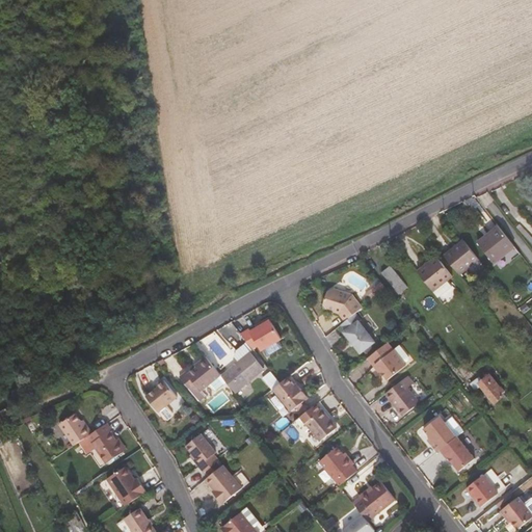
[(477,241),(494,263),(514,247),(498,225),(485,236),(485,235),(477,241)]
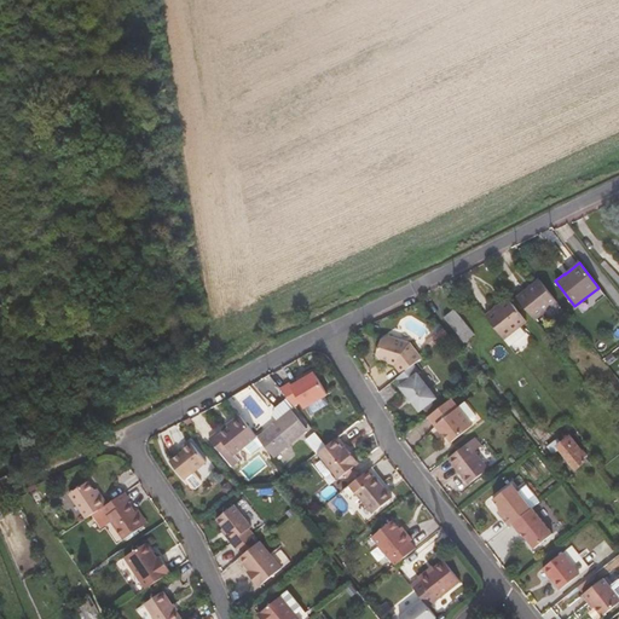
[(516,296),(536,319),(557,302),(538,279),(516,296)]
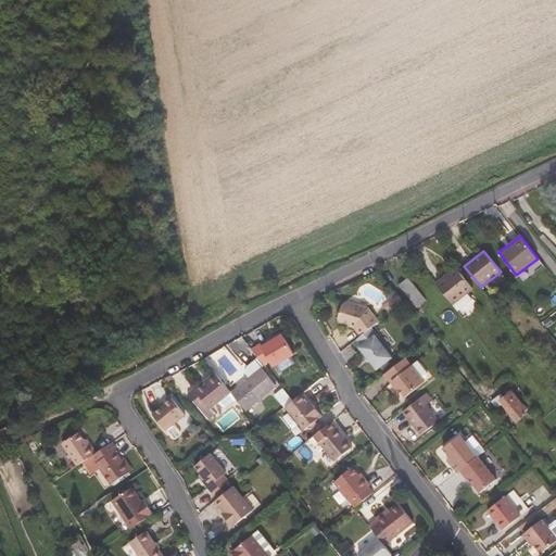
[(454,304),(468,293),(472,289),(456,269),(443,278),(437,282),(454,304)]
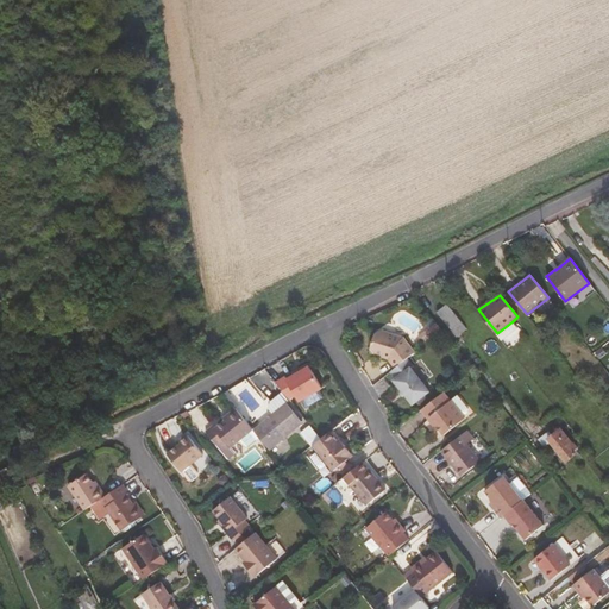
[(437,312),(449,328),(459,319),(447,305),(437,312)]
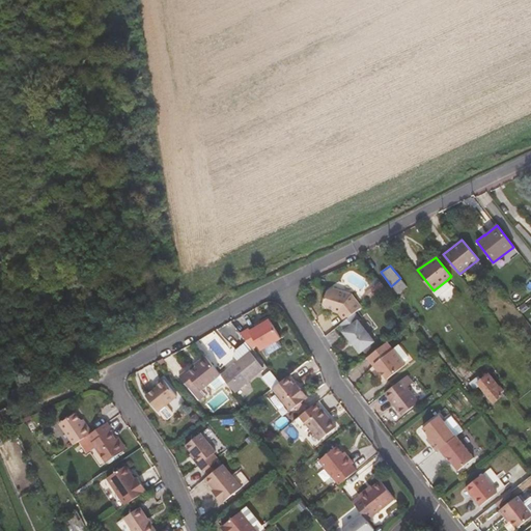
[(447,280),(434,290),(438,297),(451,286),(447,280)]
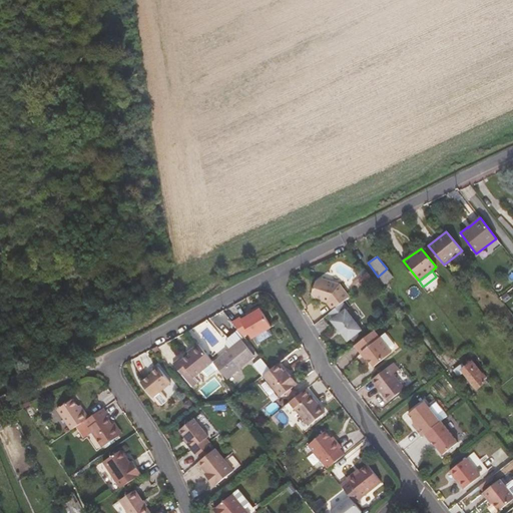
[(340,303),(343,301),(349,296),(339,284),(321,278),(316,281),(311,294),(314,300),(321,301),(322,300),(327,302),(332,309),(340,303)]
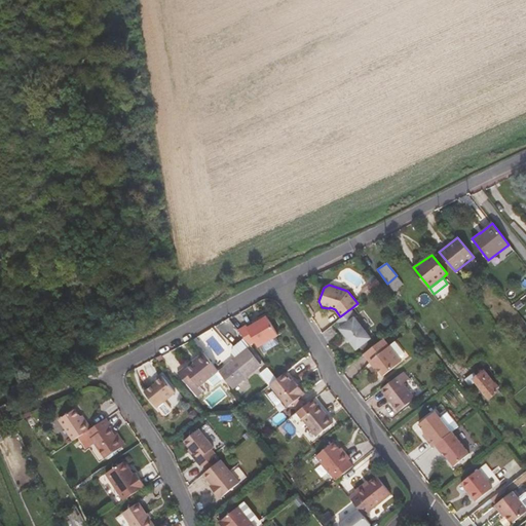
[(351,308),(348,310),(340,316),(336,320),(341,326),(339,327),(355,348),(370,337),(353,316),(355,314),(351,308)]
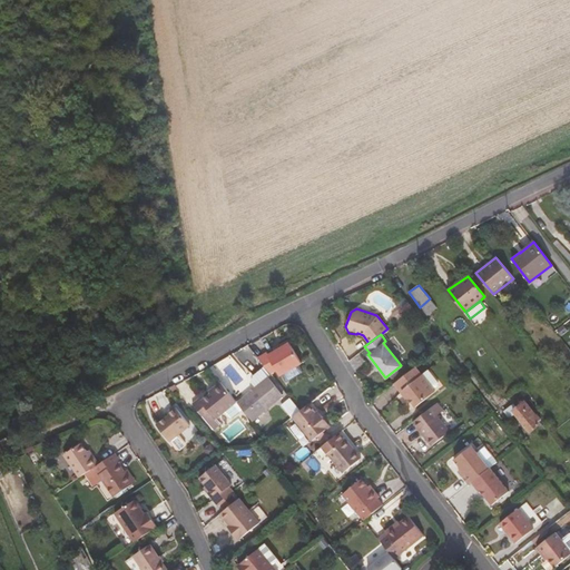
[(269,353),(268,351),(259,356),(272,372),(277,367),(282,374),(303,361),(290,338),(281,344),(282,346),(276,350),(269,353)]
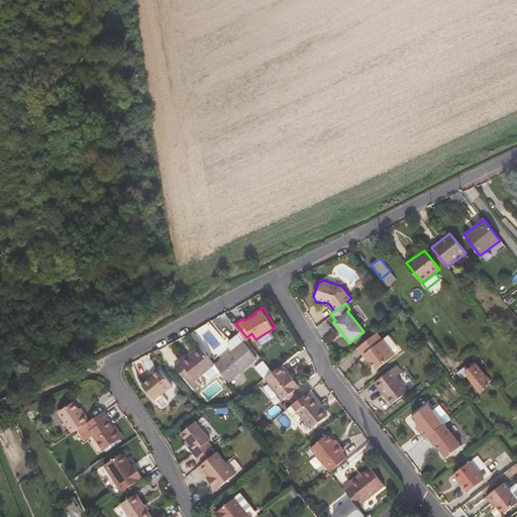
[(260,344),(276,337),(274,331),(256,339),(260,344)]
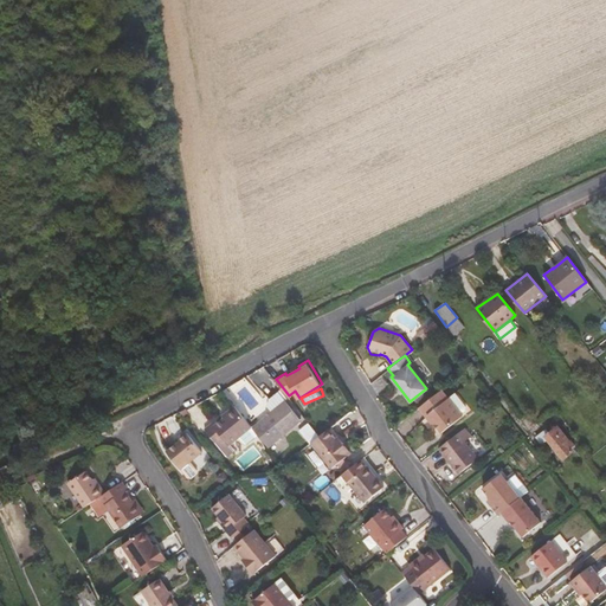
[(458,418),(438,391),(418,406),(424,416),(426,413),(432,421),(440,431),(458,418)]
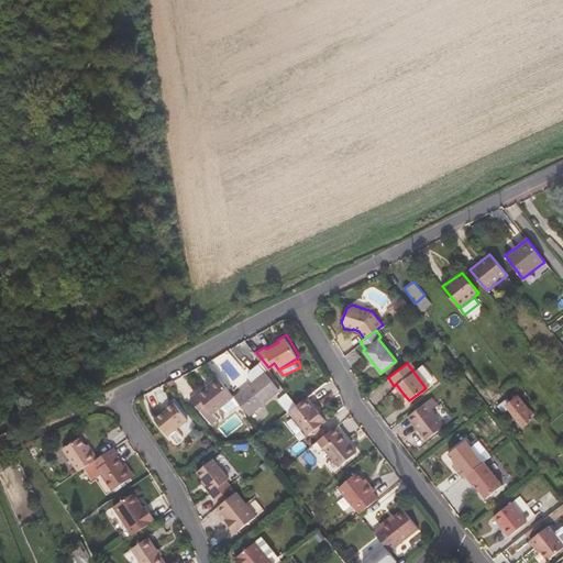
[(252,385),(266,373),(260,364),(245,376),(252,385)]
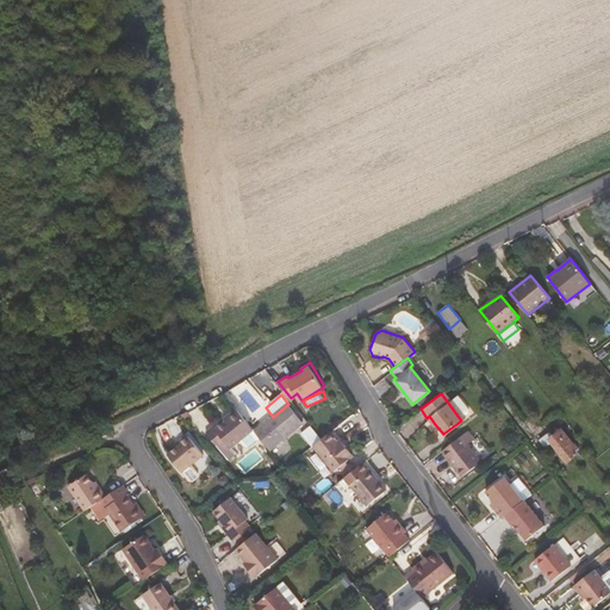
[(255,431),(260,437),(272,450),(305,423),(288,404),(273,417),(255,431)]
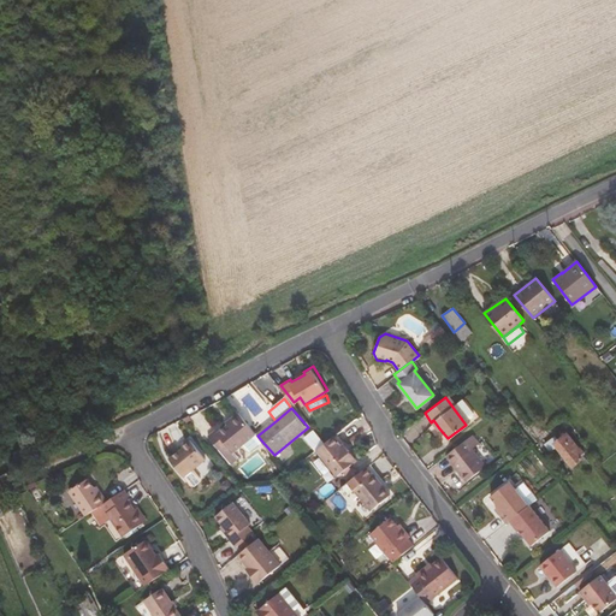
[(226,425),(240,414),(237,412),(225,422),(226,425)]
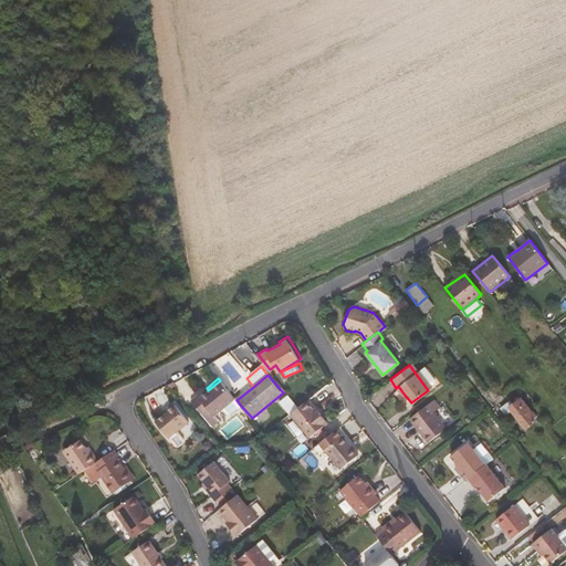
[(220,380),(208,390),(200,398),(198,396),(191,401),(205,416),(215,428),(241,406),(237,400),(220,380)]
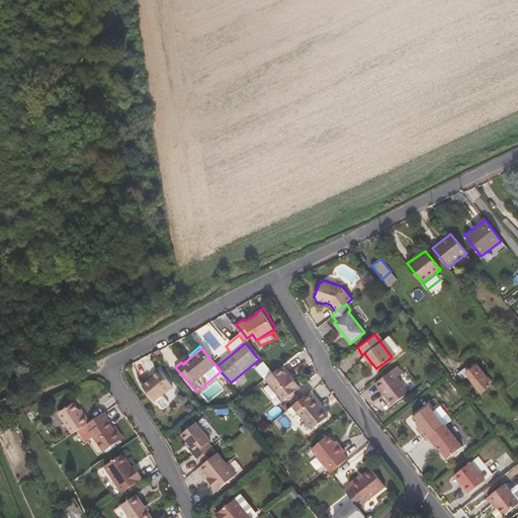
[(468,376),(481,393),(493,383),(478,364),(468,371),(466,369),(458,375),(462,381),(468,376)]
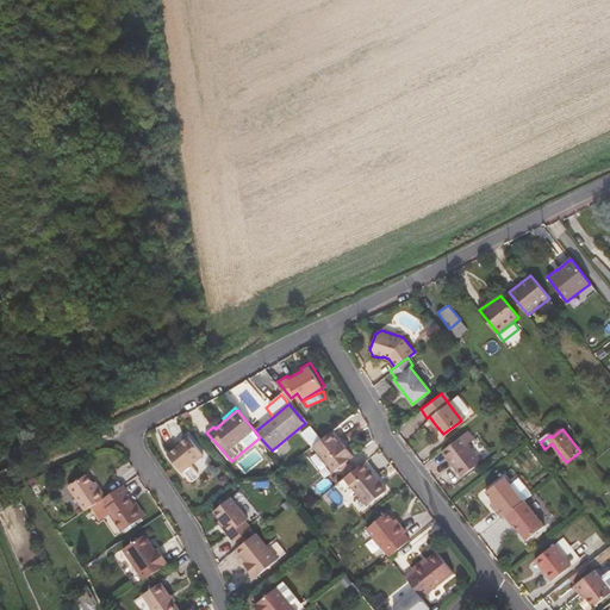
[(461,475),(480,461),(467,443),(473,439),(467,430),(442,449),(461,475)]
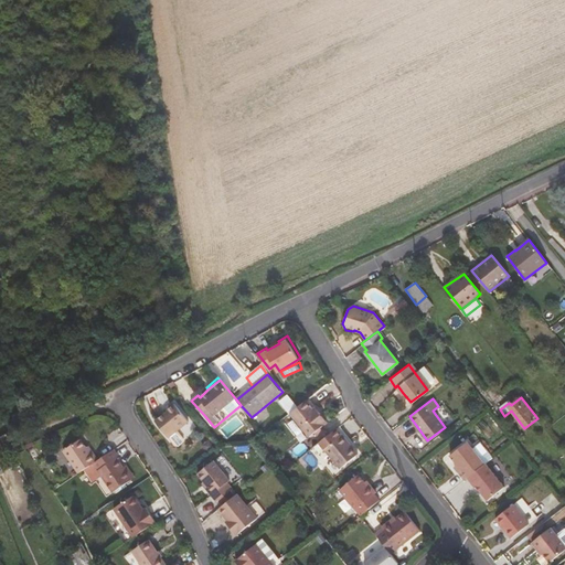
[(316,413),(312,408),(305,400),(299,405),(290,413),(309,435),(327,420),(318,411),(316,413)]
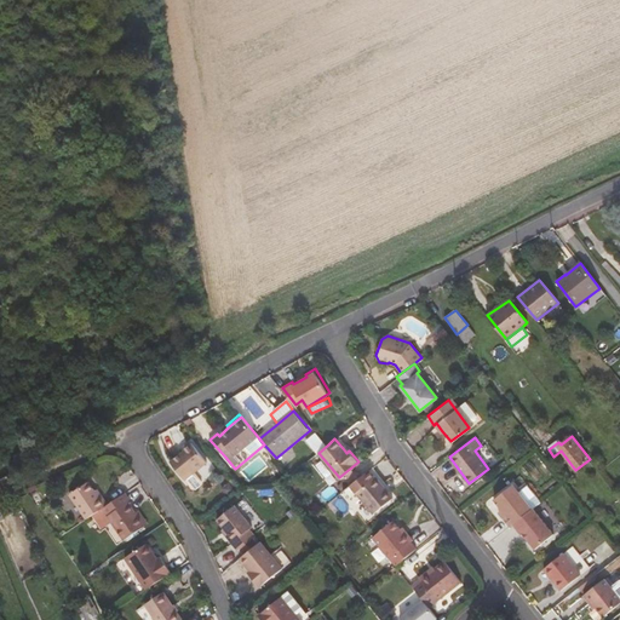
[(187,487),(196,478),(208,469),(193,448),(184,455),(185,458),(172,469),(187,487)]
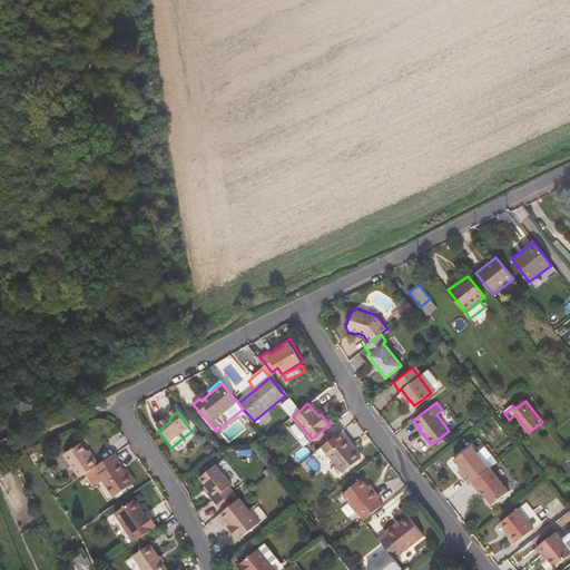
[(342,471),(360,457),(344,438),(343,438),(337,432),(314,451),(320,458),(326,452),(342,471)]
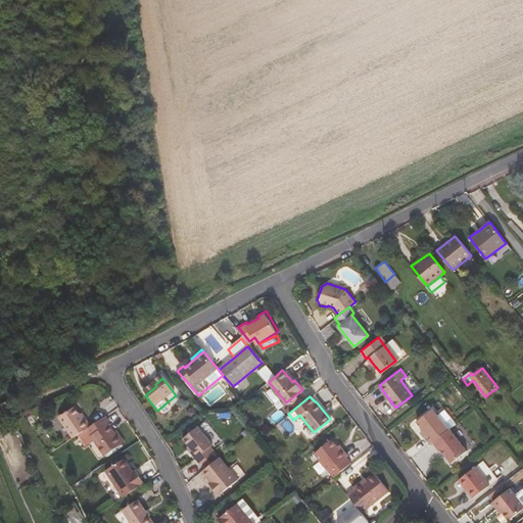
[(0,426),(4,425),(14,420),(6,401),(0,405),(0,426)]
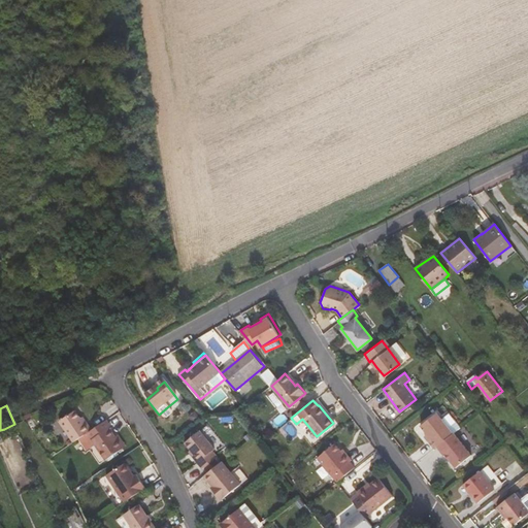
[(167,407),(159,415),(165,422),(168,422),(173,418),(173,415),(167,407)]
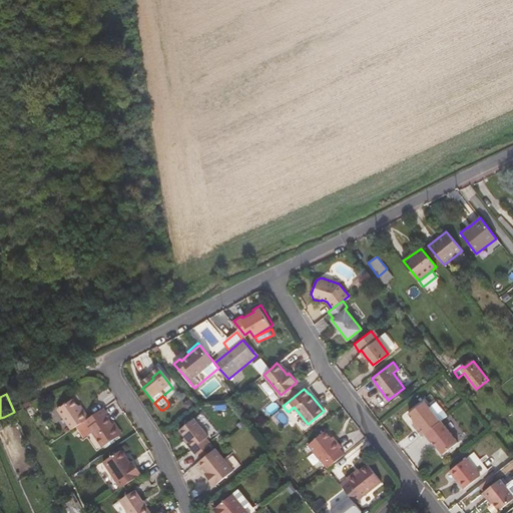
[(86,418),(88,417),(83,410),(81,412),(77,405),(72,397),(56,407),(69,428),(82,420),(86,418)]
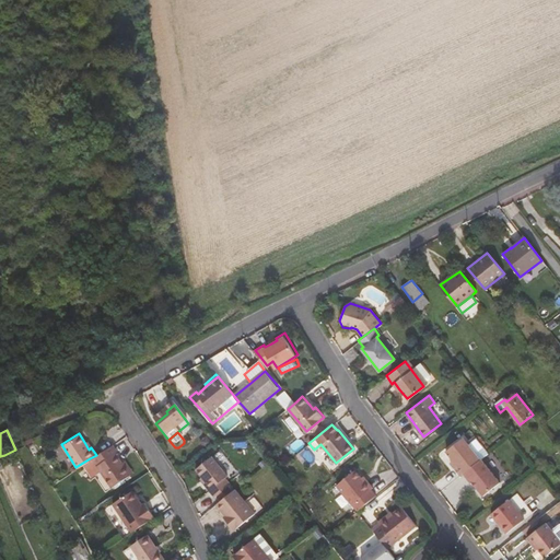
[(463,473),(480,458),(487,453),(476,438),(467,444),(463,436),(446,448),(453,458),(457,464),(454,466),(461,474),(463,473)]
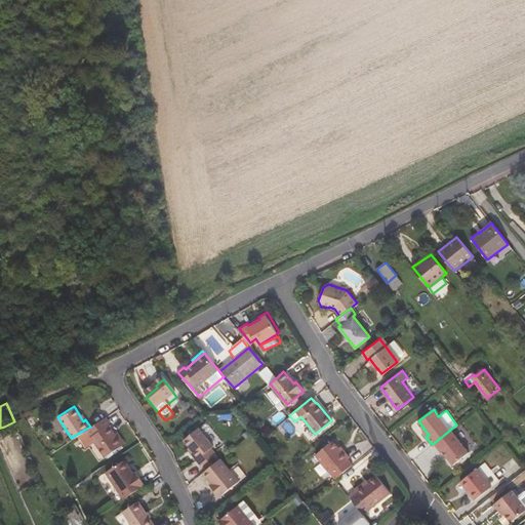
[(120,447),(113,435),(107,426),(109,425),(105,417),(90,427),(88,428),(84,430),(101,457),(120,447)]
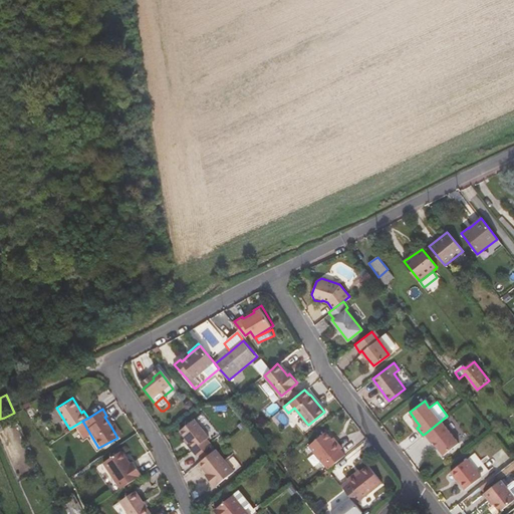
[(221,413),(211,419),(219,431),(229,425),(221,413)]
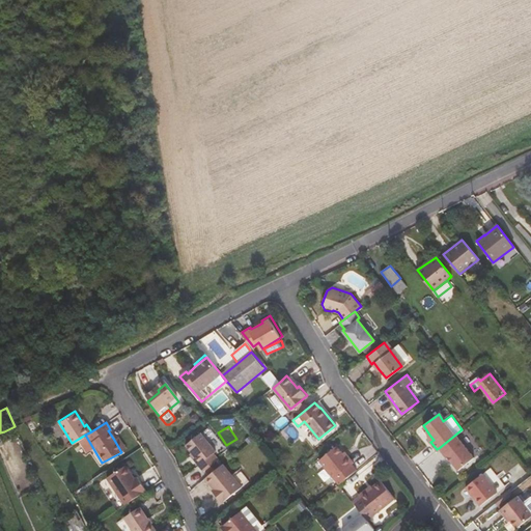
[(215,464),(216,463),(221,458),(200,435),(186,447),(192,454),(201,465),(198,467),(203,473),(206,471),(215,464)]
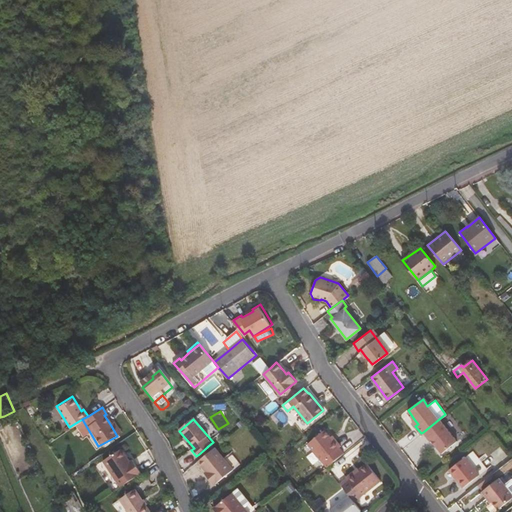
[(439,419),(423,432),(429,441),(431,440),(441,452),(456,441),(439,419)]
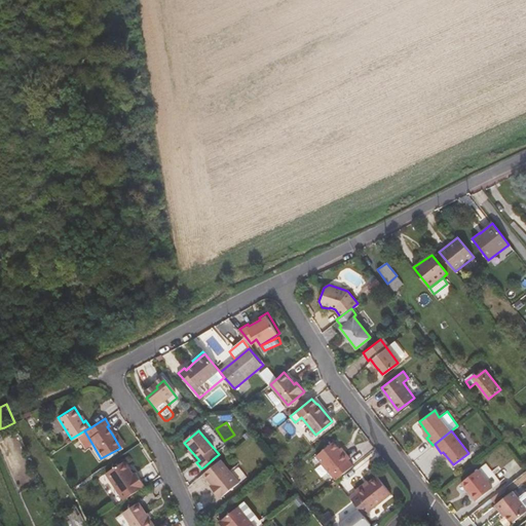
[(113,436),(120,448),(122,446),(115,434),(113,436)]
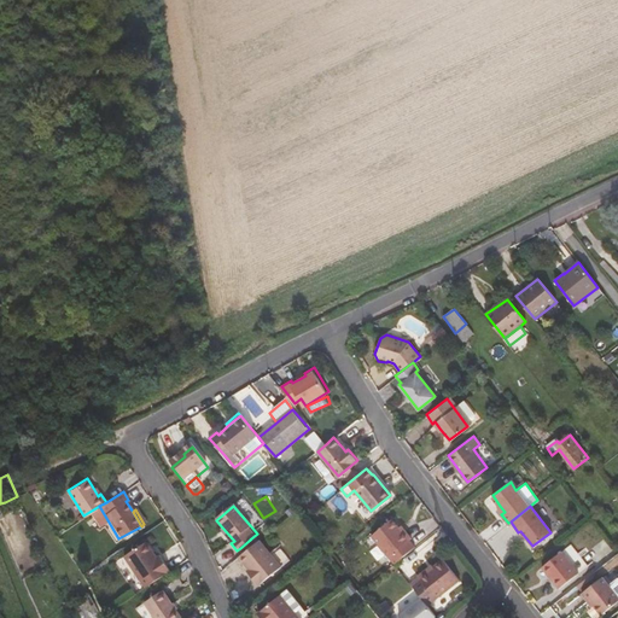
[(401,530),(398,526),(391,518),(371,535),(394,563),(414,546),(408,538),(410,537),(403,528),(401,530)]
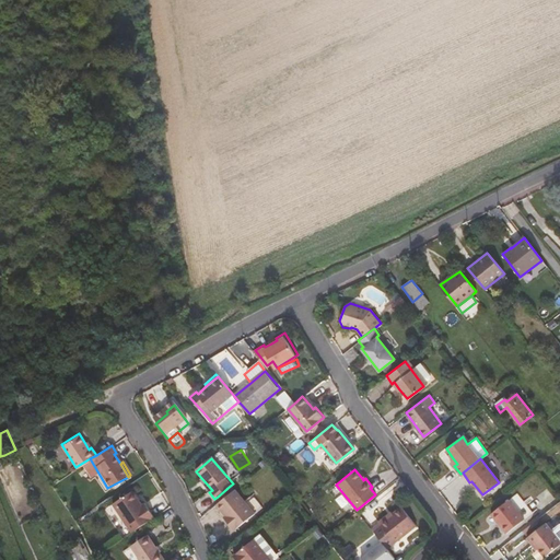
[(202,479),(200,480),(209,492),(212,490),(202,479)]
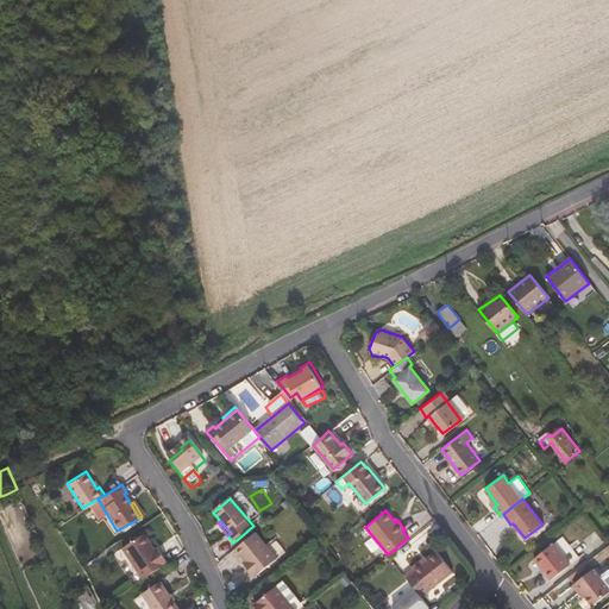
[(248,531),(246,532),(237,540),(242,545),(246,541),(252,535),(248,531)]
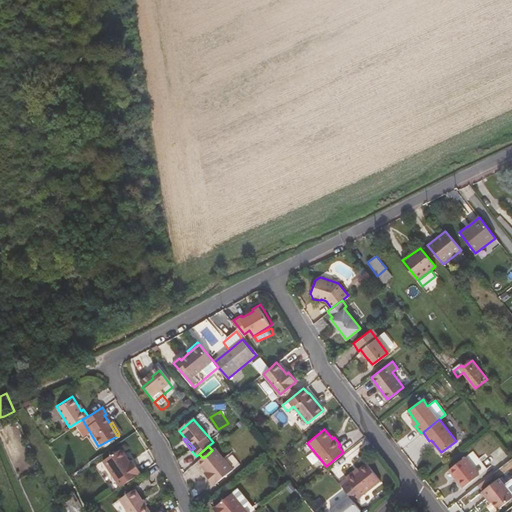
[(212,450),(207,455),(203,458),(198,463),(207,473),(210,477),(208,478),(214,486),(233,470),(215,448),(212,450)]
